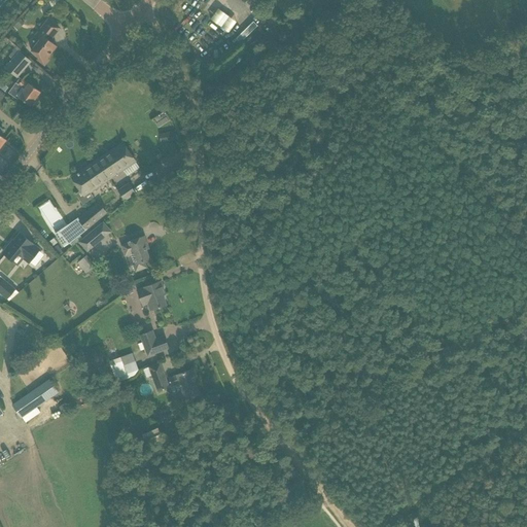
[(225,14),(217,24),(221,27),(229,16),(225,14)]
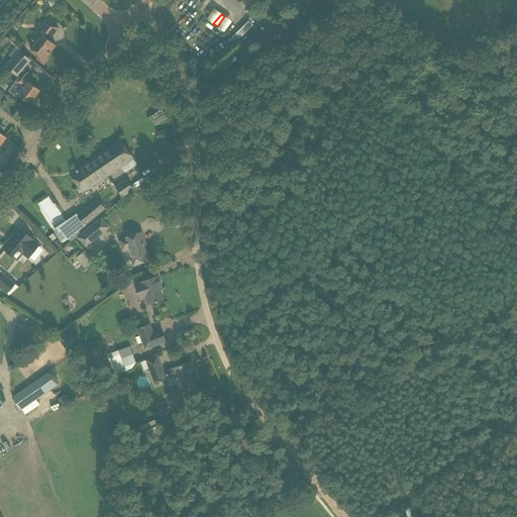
[(13,25),(17,29),(23,22),(20,18),(13,25)]
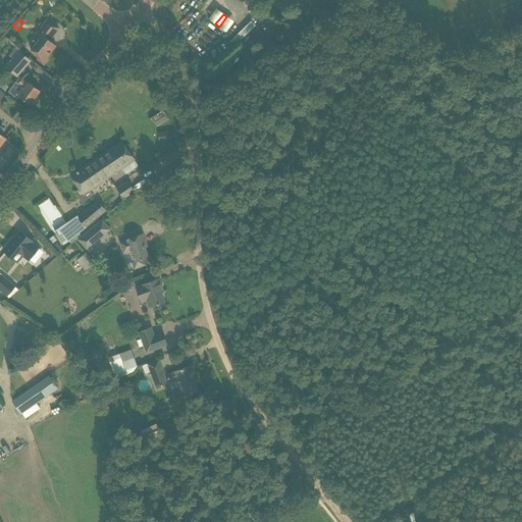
[(39,39),(31,50),(39,57),(40,55),(45,59),(56,46),(48,39),(58,27),(48,18),(35,35),(39,39)]
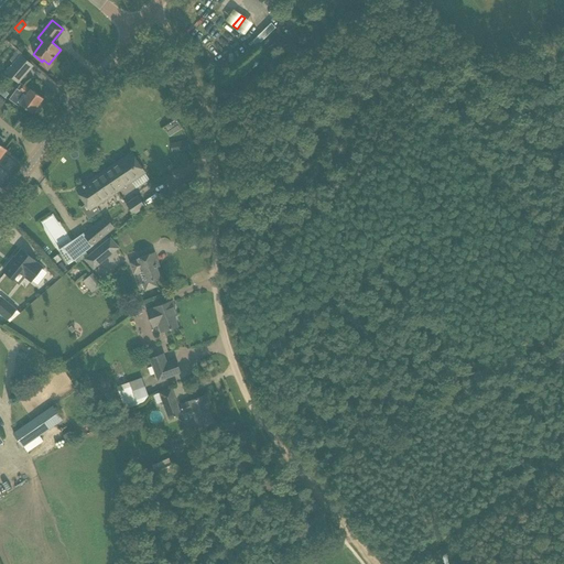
[(6,72),(18,83),(33,64),(21,54),(6,72)]
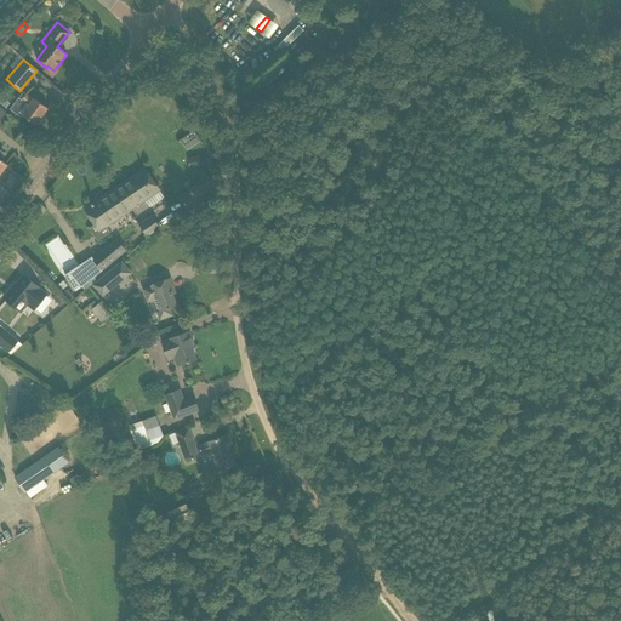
[(9,109),(11,110),(21,118),(22,115),(35,125),(36,123),(38,125),(40,124),(43,120),(43,118),(41,117),(47,108),(23,91),(9,109)]
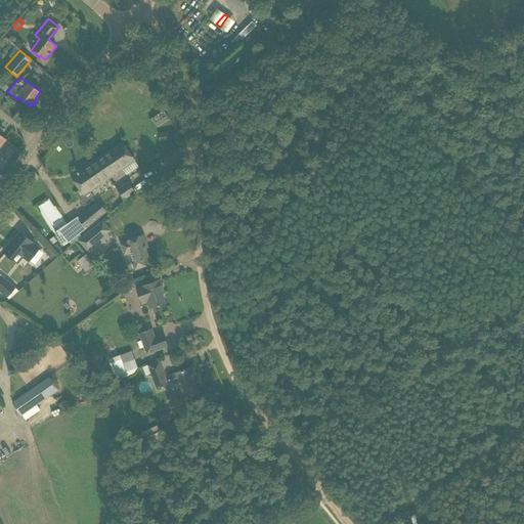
[(77,173),(72,177),(84,194),(134,161),(122,142),(116,146),(117,148),(104,157),(103,155),(90,164),(91,166),(80,173),(78,171),(76,172),(77,173)]
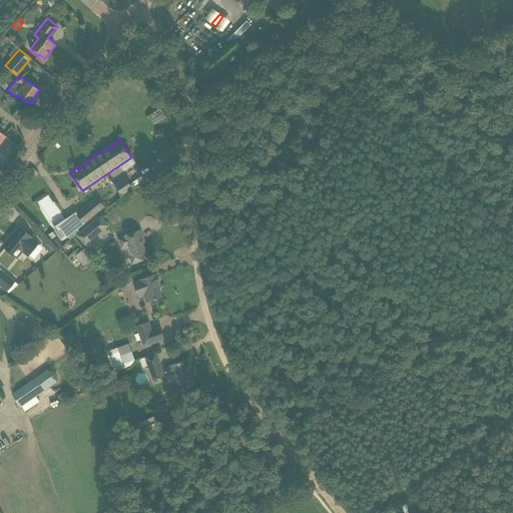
[(114,184),(121,195),(132,187),(125,177),(114,184)]
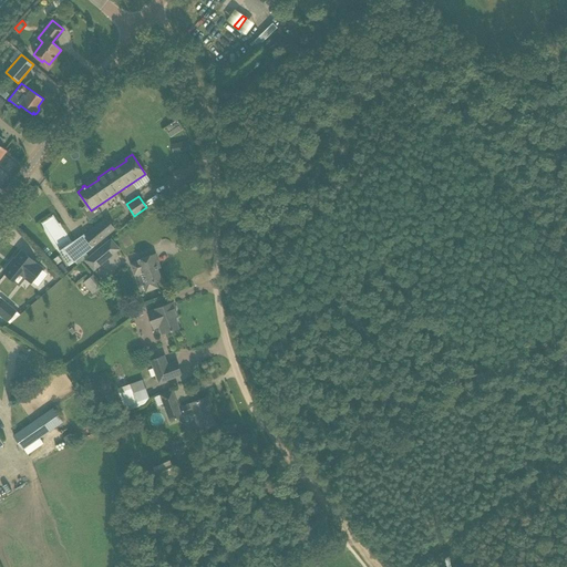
[(176,202),(178,207),(188,204),(186,197),(176,202)]
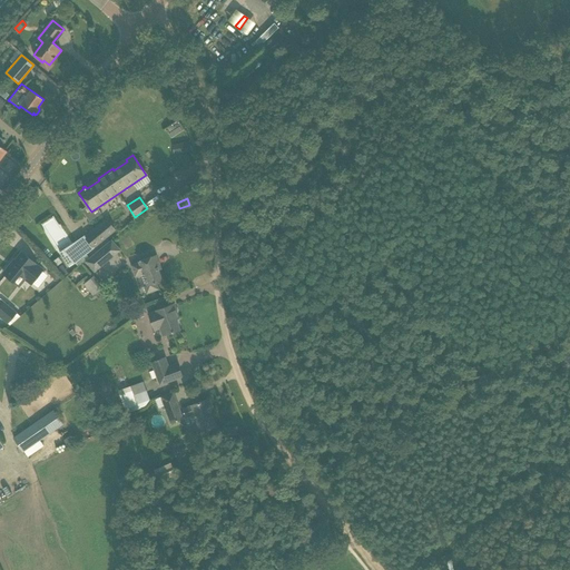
[(60,249),(71,242),(65,233),(61,235),(58,228),(59,227),(52,216),(42,224),(60,249)]
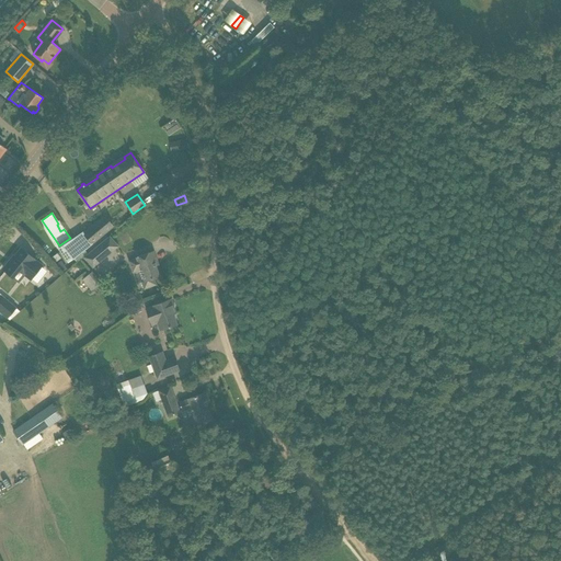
[(58,248),(68,262),(72,260),(92,243),(114,226),(104,215),(83,232),(82,231),(58,248)]
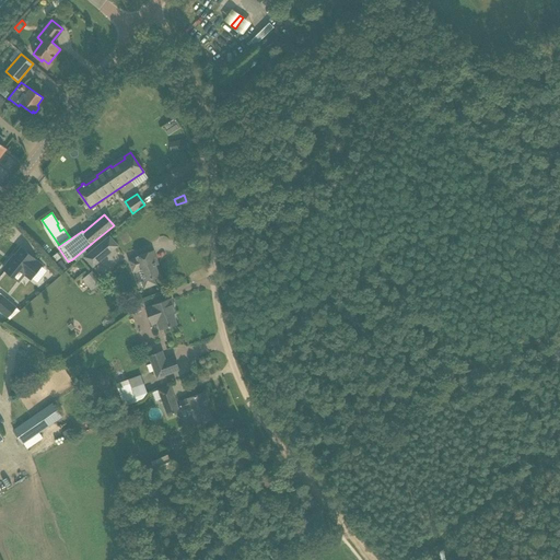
[(83,256),(93,267),(118,245),(109,235),(83,256)]
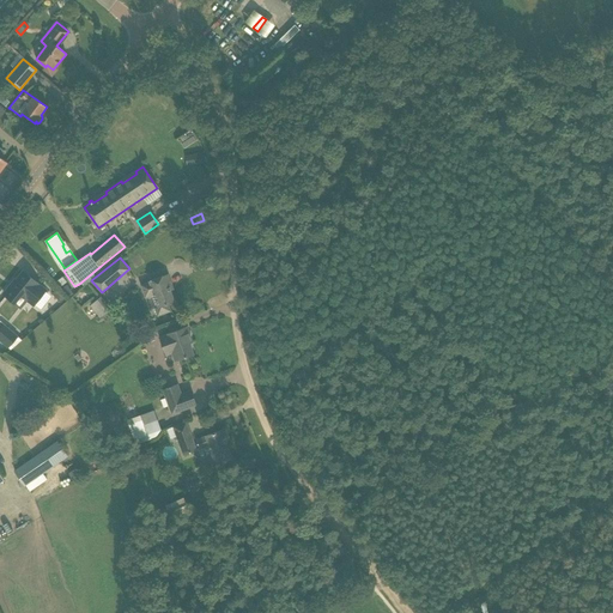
[(53,266),(49,271),(54,277),(59,272),(53,266)]
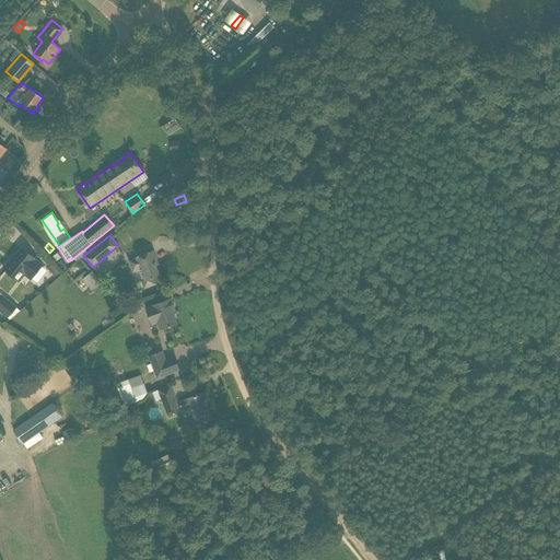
[(15,256),(14,255),(3,269),(19,281),(28,269),(35,273),(42,265),(21,248),(15,256)]
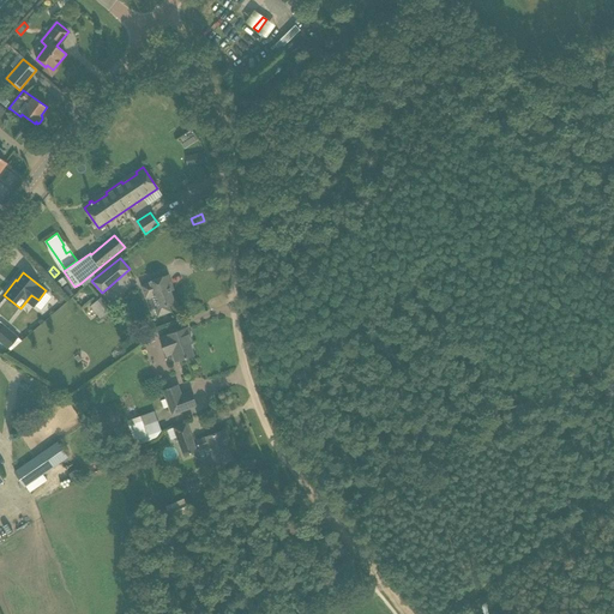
[(152,295),(157,306),(155,307),(157,317),(170,312),(168,305),(174,302),(168,286),(172,284),(168,275),(140,284),(145,298),(152,295)]
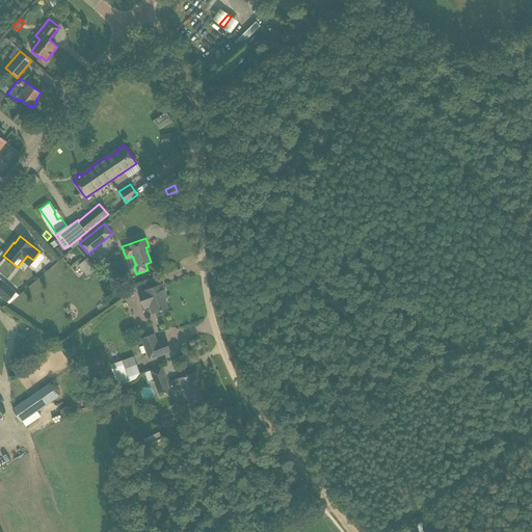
[(57,247),(54,250),(59,258),(63,255),(57,247)]
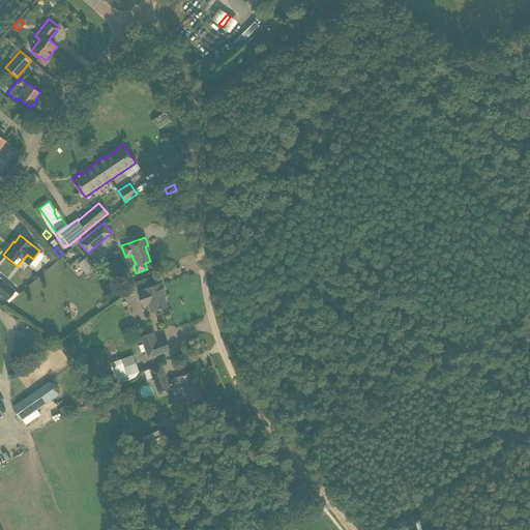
[(87,258),(81,263),(89,273),(95,268),(87,258)]
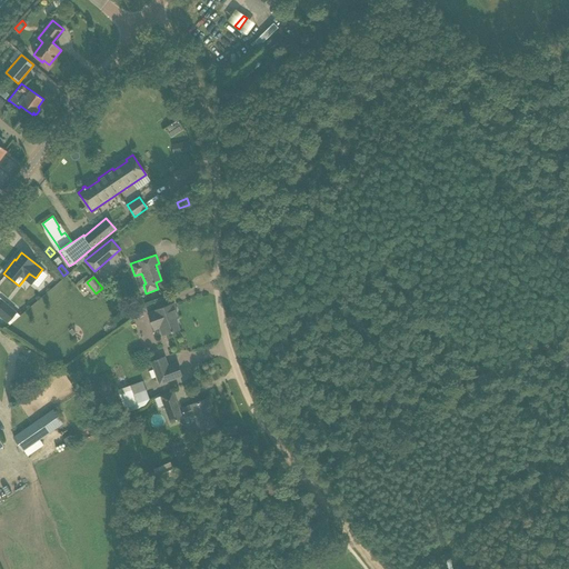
[(0,306),(0,316),(8,322),(17,312),(3,302),(0,306)]
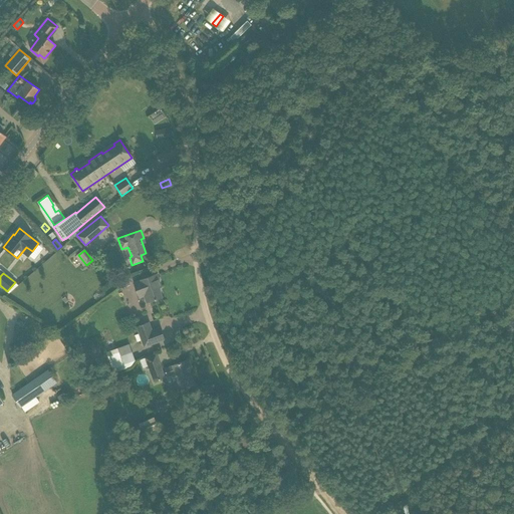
[(144,296),(146,303),(162,297),(157,283),(160,282),(157,274),(133,282),(139,298),(144,296)]
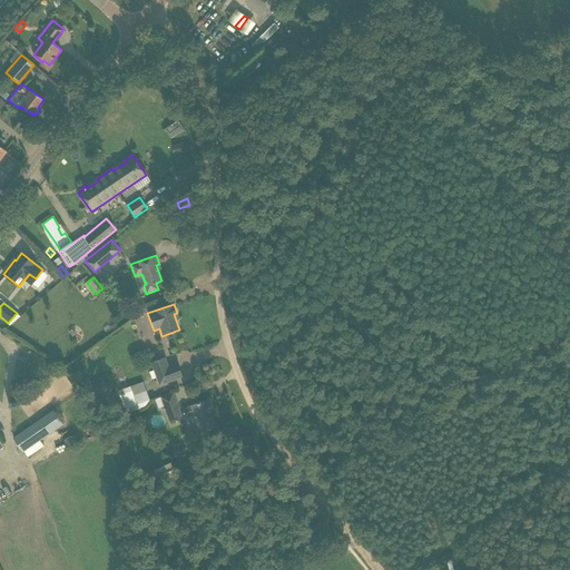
[(140,308),(128,313),(131,321),(144,316),(140,308)]
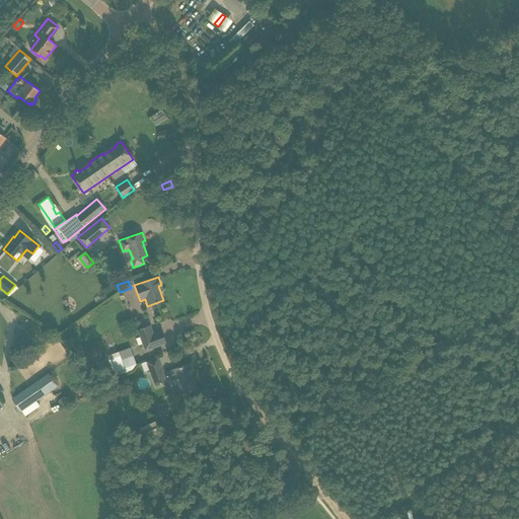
[(138,329),(145,351),(166,343),(161,330),(153,334),(150,325),(138,329)]
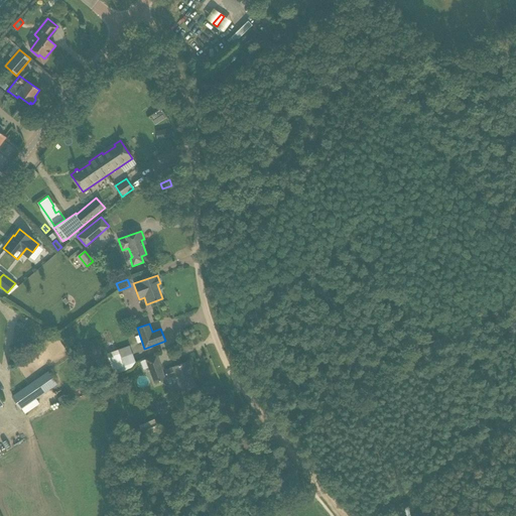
[(108,357),(112,371),(124,367),(119,353),(108,357)]
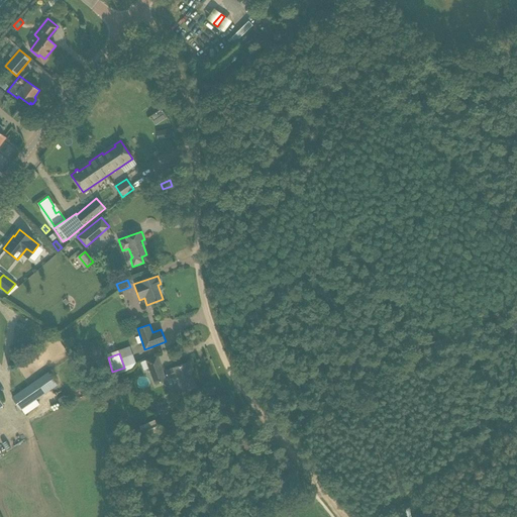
[(140,362),(143,370),(148,368),(153,384),(166,380),(157,355),(140,362)]
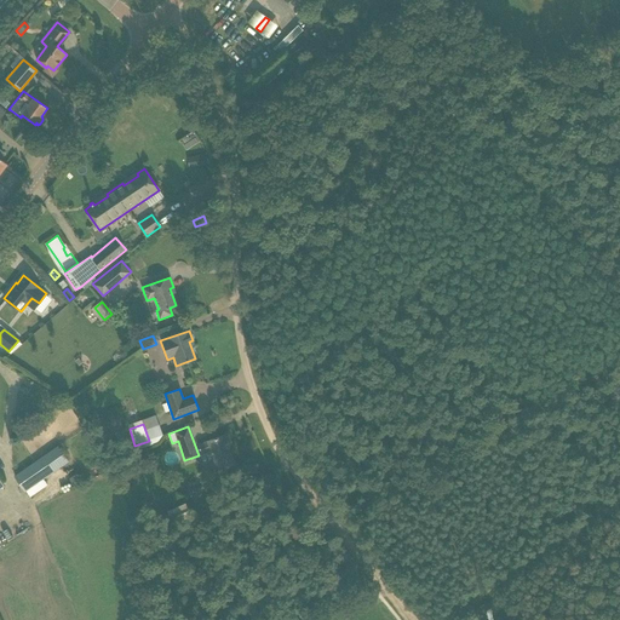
[(210,459),(214,471),(234,464),(224,435),(197,445),(201,454),(211,451),(213,458),(210,459)]
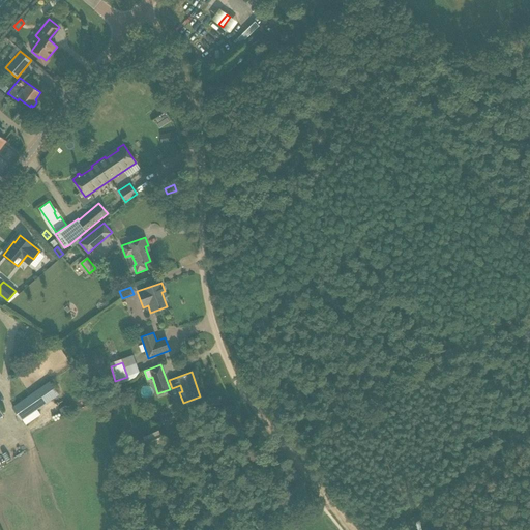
[(12,407),(21,420),(59,394),(50,381),(12,407)]
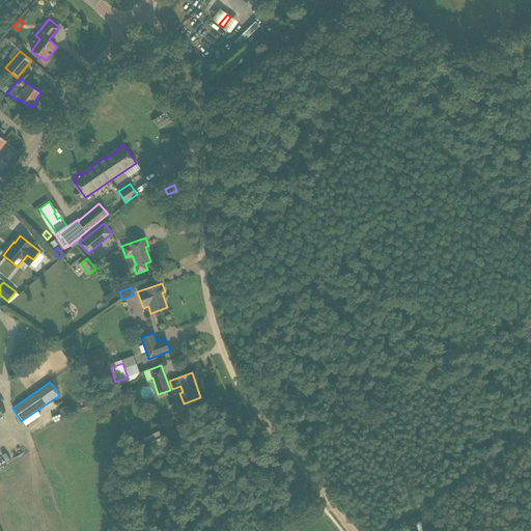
[(162,417),(166,426),(174,423),(171,414),(162,417)]
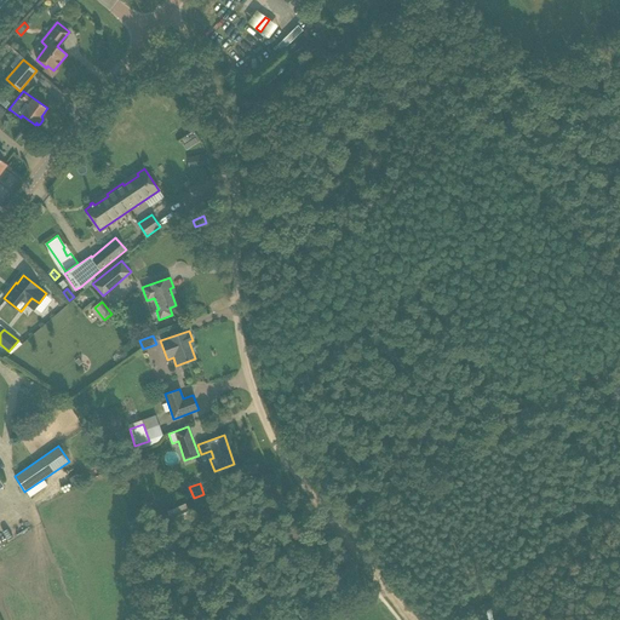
[(166,511),(172,524),(191,516),(185,503),(166,511)]
